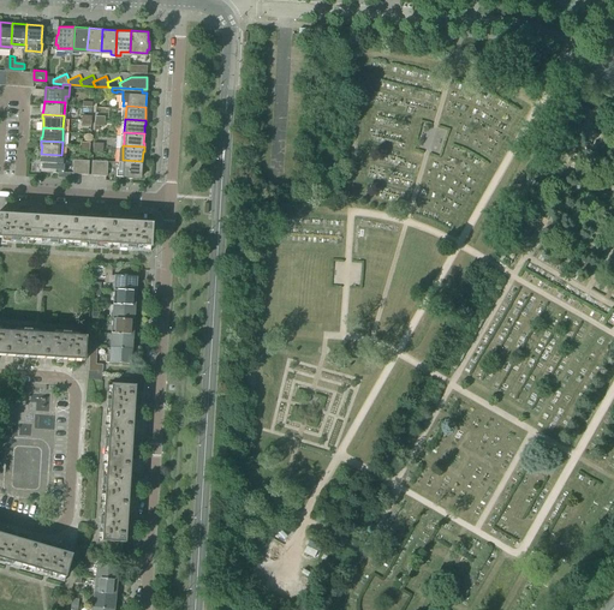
[(41,154),(40,168),(48,168),(48,169),(52,169),(58,169),(64,171),(65,162),(64,162),(64,156),(61,155),(41,154)]
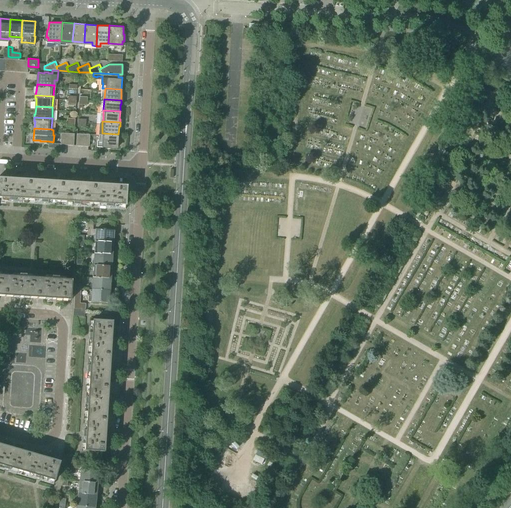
[(118,134),(102,133),(102,138),(98,137),(97,144),(104,145),(104,144),(108,144),(108,145),(112,146),(112,145),(117,145),(118,134)]
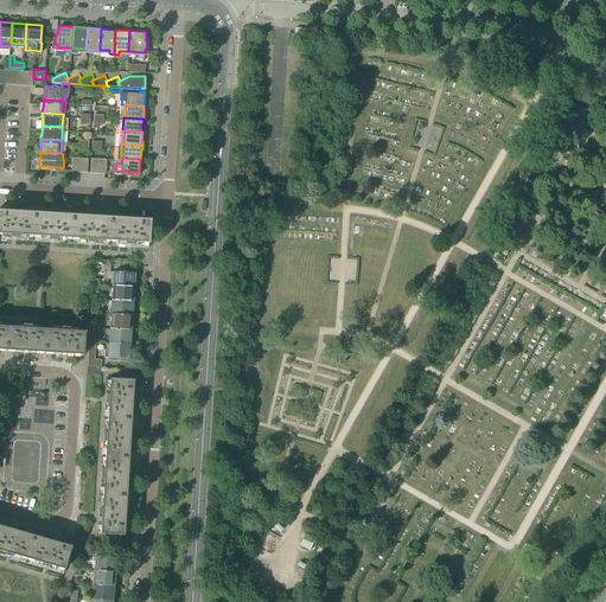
[(33,237),(36,211),(29,210),(19,210),(19,209),(18,209),(13,209),(13,210),(5,209),(0,209),(0,235),(8,236),(12,236),(17,236),(33,237)]
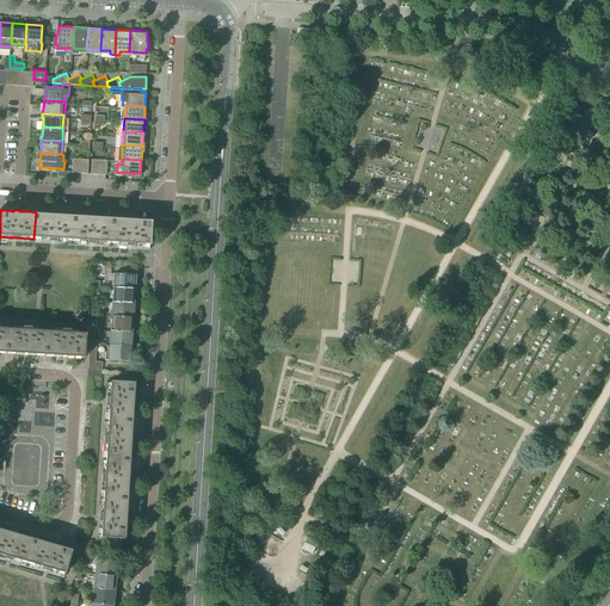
[(73,241),(74,215),(67,214),(57,214),(57,212),(56,212),(53,212),(51,212),(51,214),(42,212),(36,212),(34,239),(50,240),(55,240),(73,241)]
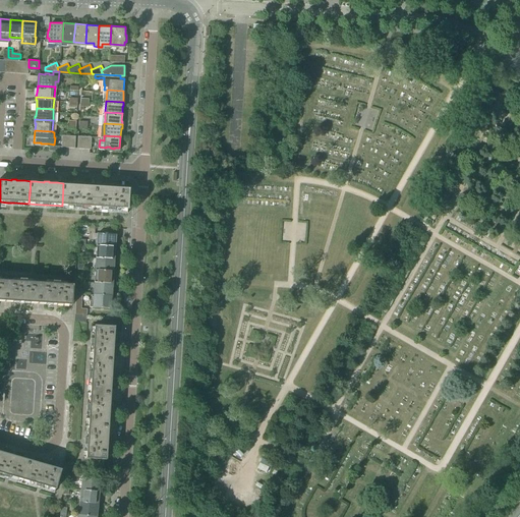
[(434,190),(444,196),(449,187),(439,181),(434,190)]
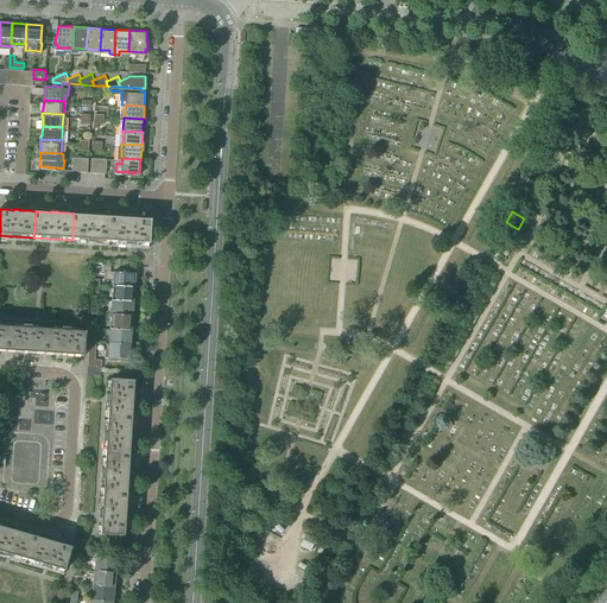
[(94,241),(111,242),(112,216),(106,215),(96,215),(96,214),(95,214),(90,214),(89,214),(89,215),(80,214),(74,214),(73,240),(89,241),(93,241),(94,241)]
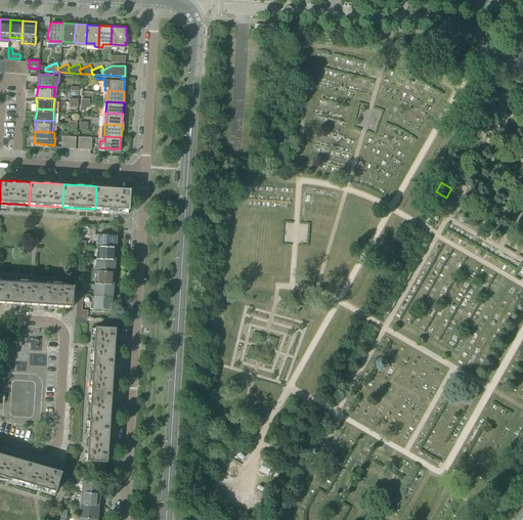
[(96,186),(95,209),(110,210),(113,210),(114,210),(129,211),(130,188),(127,188),(122,187),(116,187),(115,186),(111,186),(111,187),(102,186),(96,186)]
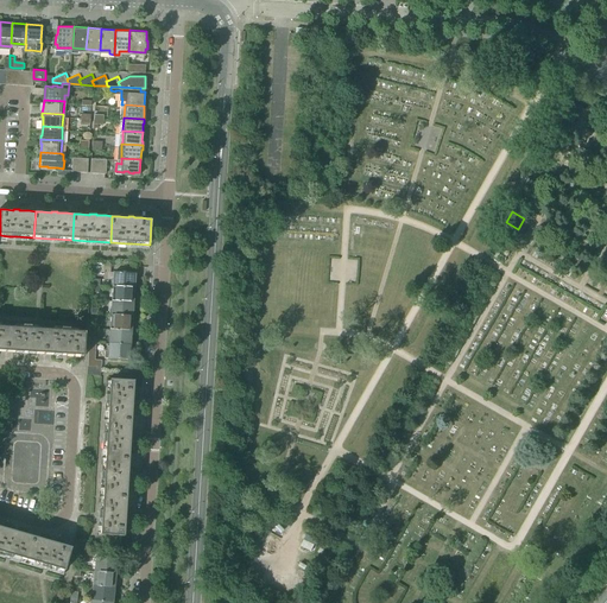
[(114,268),(113,284),(134,285),(136,270),(114,268)]
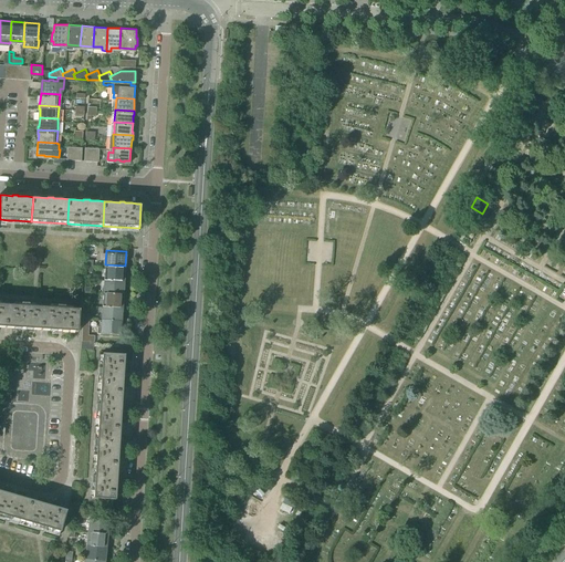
[(105,264),(105,278),(125,279),(125,266),(105,264)]
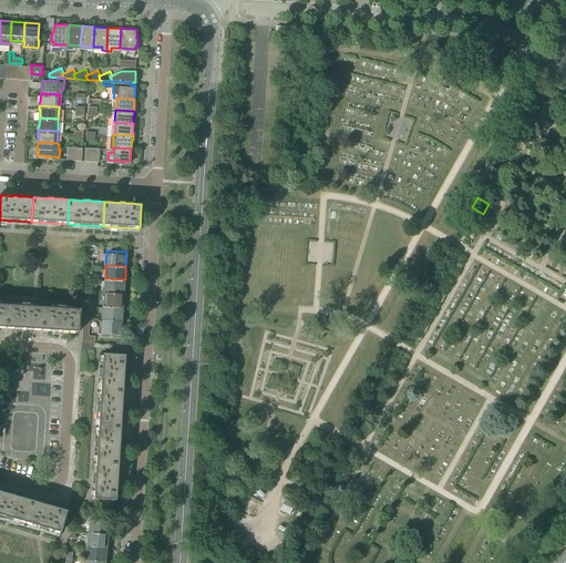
[(105,278),(104,292),(124,293),(125,279),(105,278)]
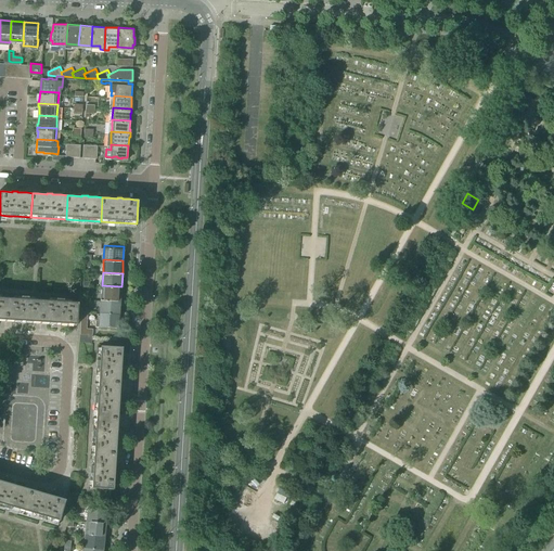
[(102,285),(101,297),(120,298),(121,286),(102,285)]
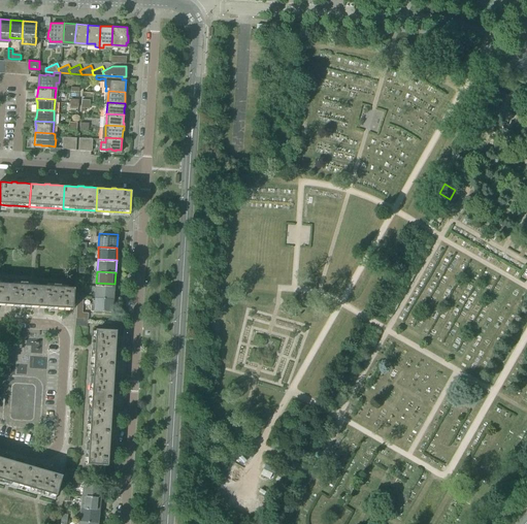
[(7,280),(6,303),(11,303),(20,303),(20,304),(21,304),(24,304),(25,304),(34,304),(39,304),(40,282),(26,281),(25,281),(22,281),(7,280)]
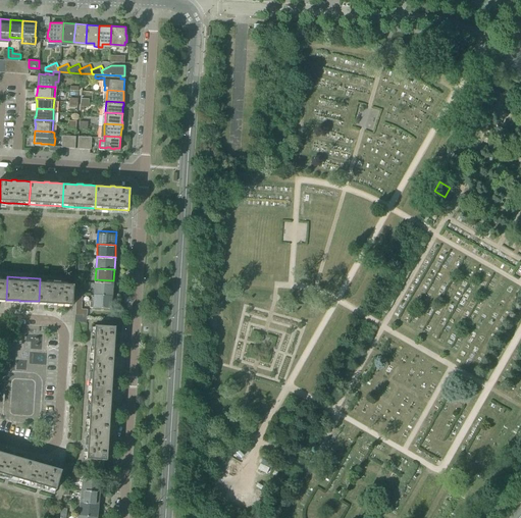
[(55,279),(40,278),(39,301),(44,302),(53,302),(53,303),(56,303),(57,303),(58,303),(64,303),(72,304),(73,280),(59,279),(58,279),(55,279)]
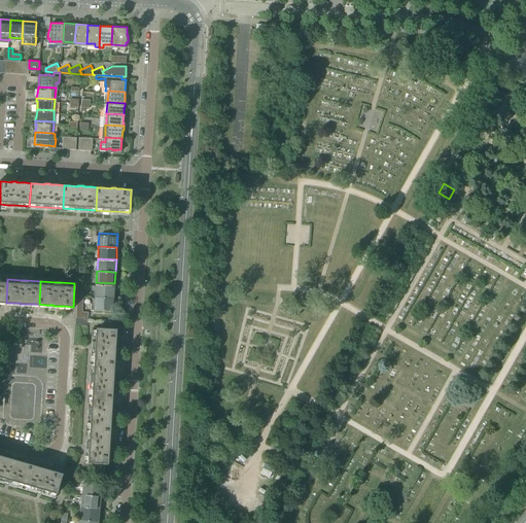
[(96,282),(96,295),(113,297),(114,283),(96,282)]
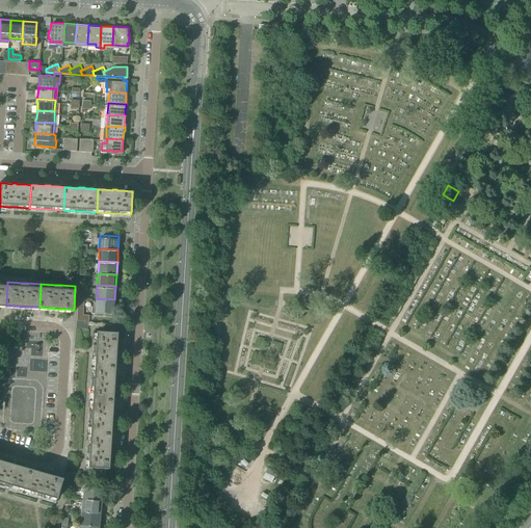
[(78,310),(77,318),(89,318),(89,312),(83,312),(84,297),(78,296),(78,310)]
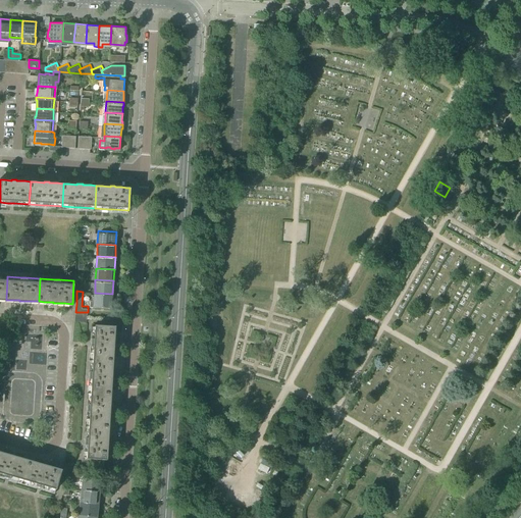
[(112,294),(95,293),(94,299),(91,298),(91,305),(112,306),(112,294)]
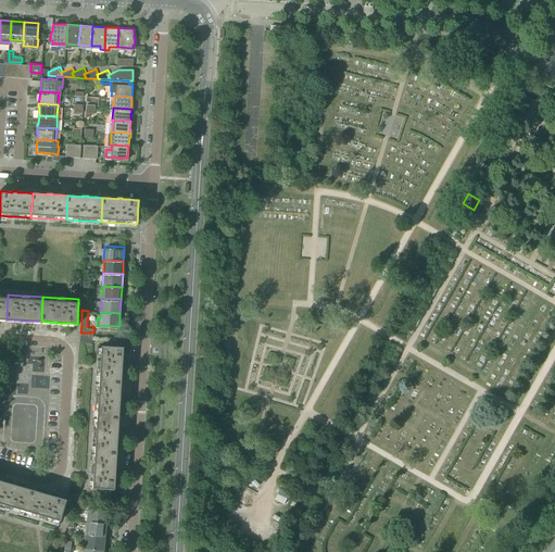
[(97,366),(96,381),(120,383),(121,376),(121,367),(122,363),(122,362),(122,355),(122,350),(122,347),(98,346),(97,366)]
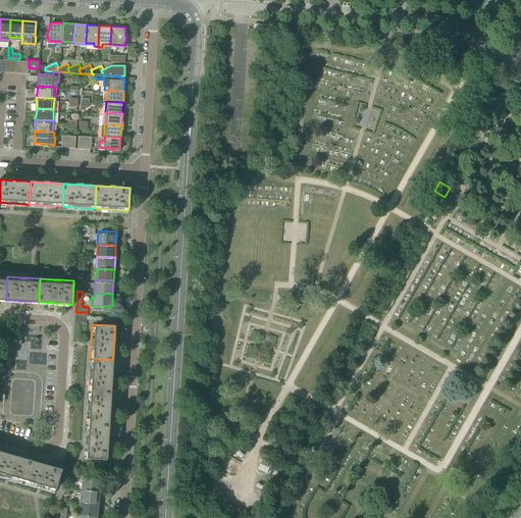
[(88,391),(110,392),(111,386),(111,378),(111,377),(112,373),(112,372),(112,364),(112,359),(90,358),(89,376),(88,391)]
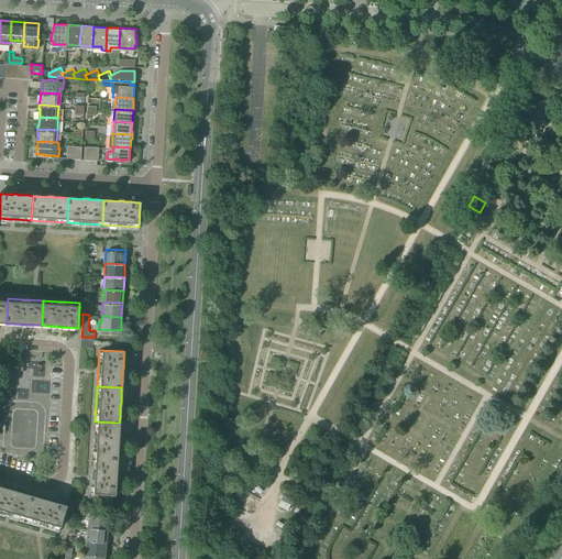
[(92,458),(117,459),(118,452),(118,444),(118,442),(119,438),(119,429),(119,423),(95,422),(94,441),(92,458)]
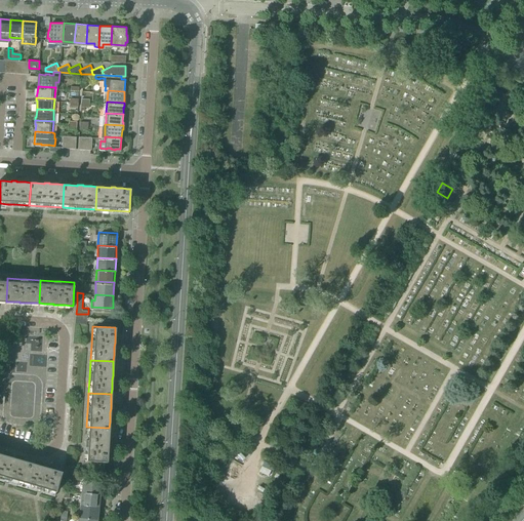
[(109,433),(109,428),(86,427),(85,445),(84,452),(84,459),(107,461),(108,458),(108,453),(108,446),(109,442),(109,441),(109,433)]
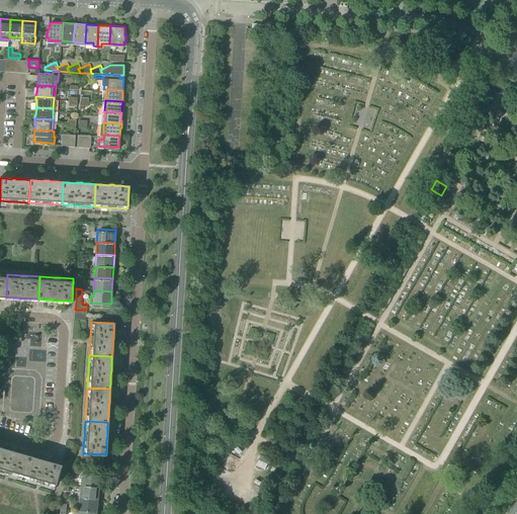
[(9,474),(22,478),(28,455),(23,454),(16,451),(15,451),(11,450),(3,448),(0,446),(0,470),(5,473),(9,474)]
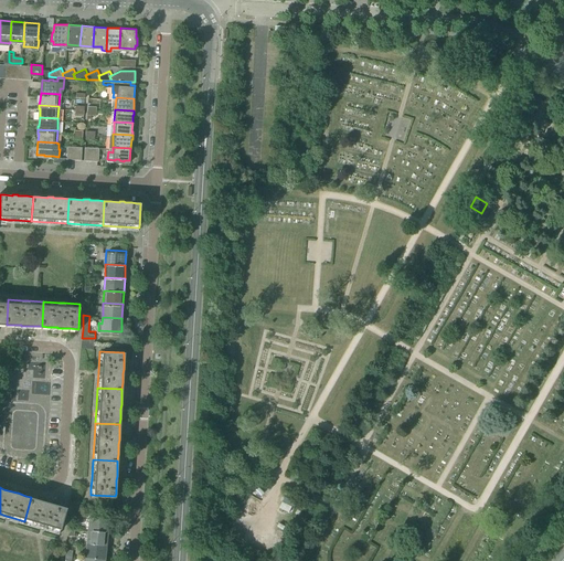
[(31,497),(24,521),(40,526),(43,527),(44,527),(60,531),(66,507),(59,505),(52,503),(51,503),(50,503),(46,501),(38,499),(31,497)]
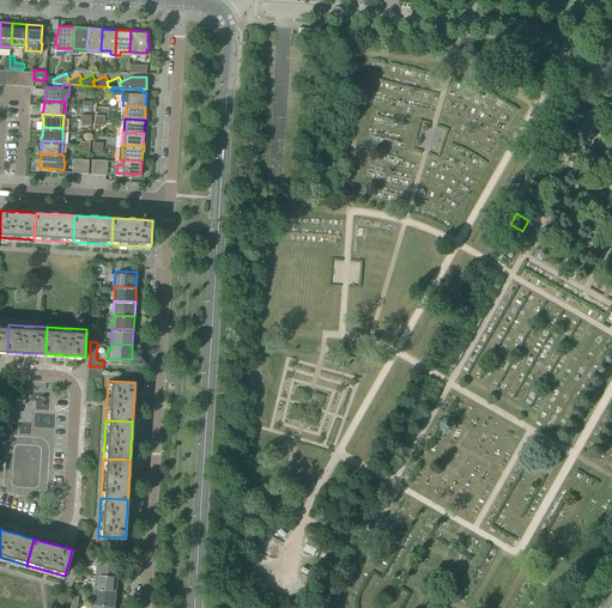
[(92,543),(78,543),(77,558),(91,558),(92,543)]
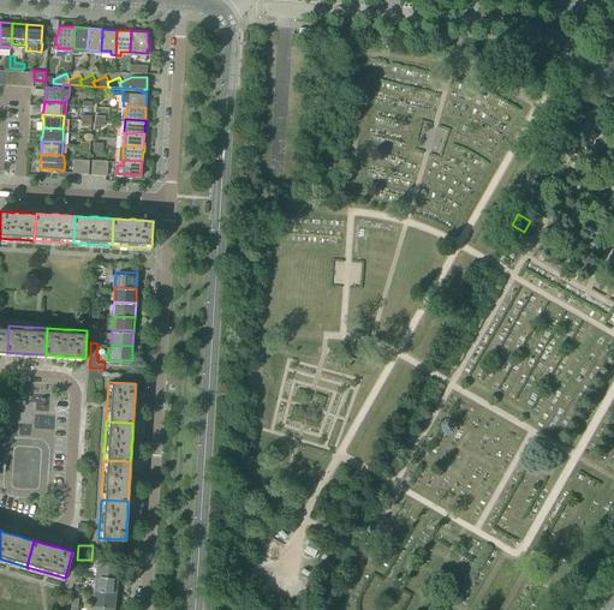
[(97,560),(96,575),(118,576),(119,562),(97,560)]
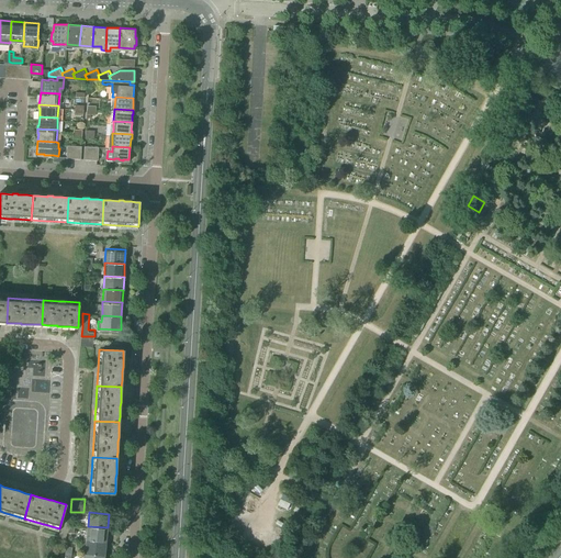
[(88,526),(87,539),(107,540),(108,527),(88,526)]
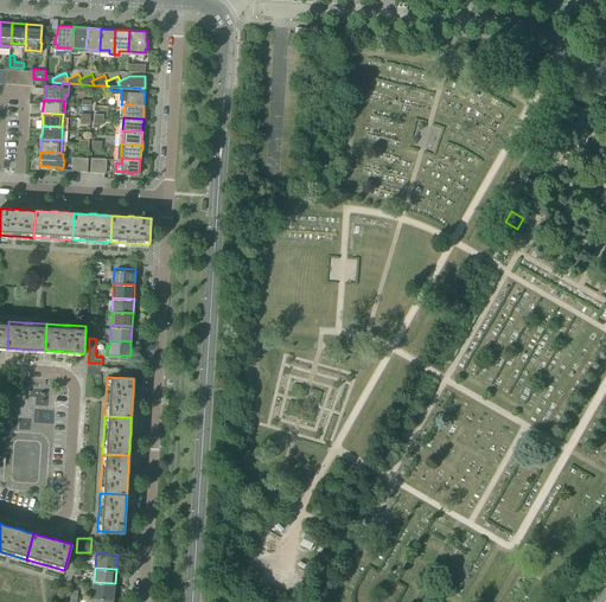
[(94,582),(91,595),(113,597),(115,583),(94,582)]
